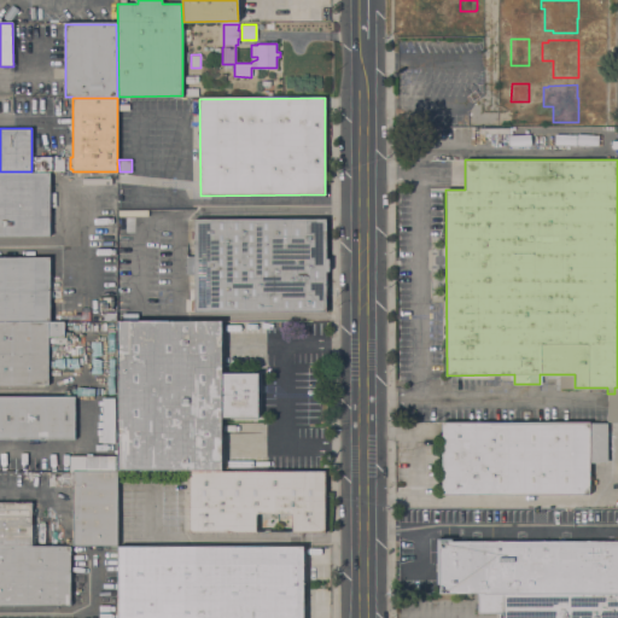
[(0,234),(0,172),(31,172),(50,172),(50,193),(56,193),(56,207),(50,207),(50,234),(0,234)]
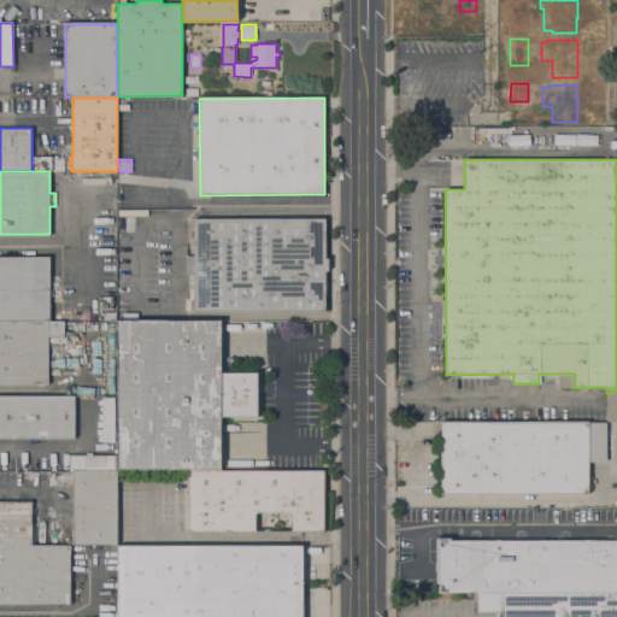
[(325,218),(325,258),(329,258),(329,271),(325,271),(325,311),(195,311),(194,300),(187,300),(187,285),(194,285),(194,274),(186,274),(186,256),(194,256),(194,218),(325,218)]
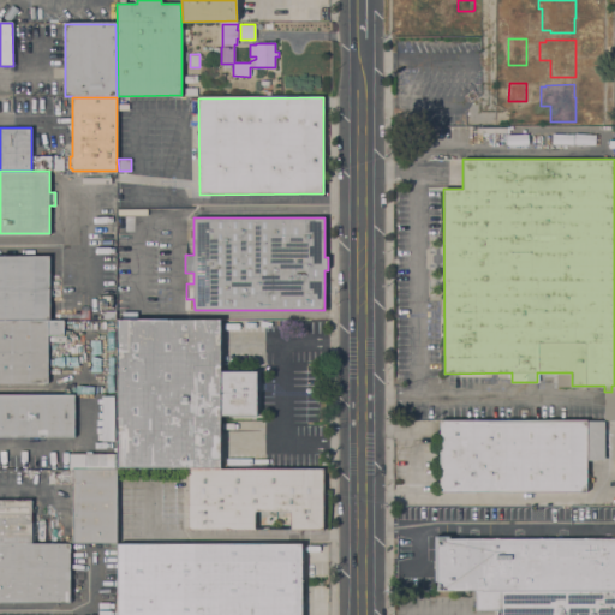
[(0,255),(49,256),(49,316),(0,316),(0,255)]
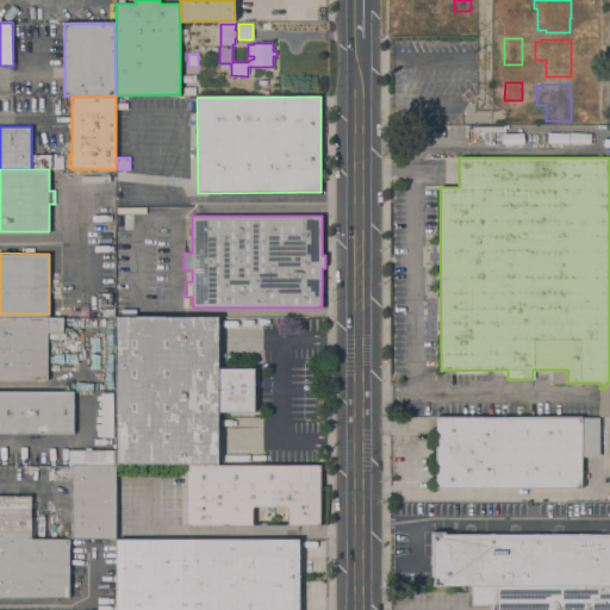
[(112,292),(112,305),(97,305),(97,293),(112,292)]
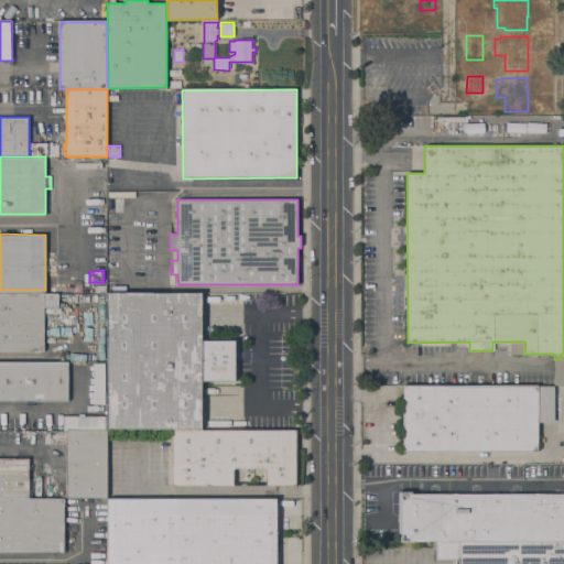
[(0,293),(58,293),(58,306),(44,306),(44,350),(0,350),(0,293)]
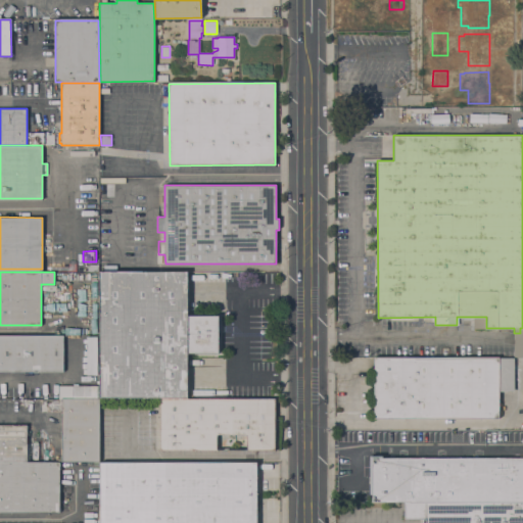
[(187,273),(187,316),(219,316),(219,353),(187,353),(188,397),(100,397),(100,272),(187,272),(187,273)]
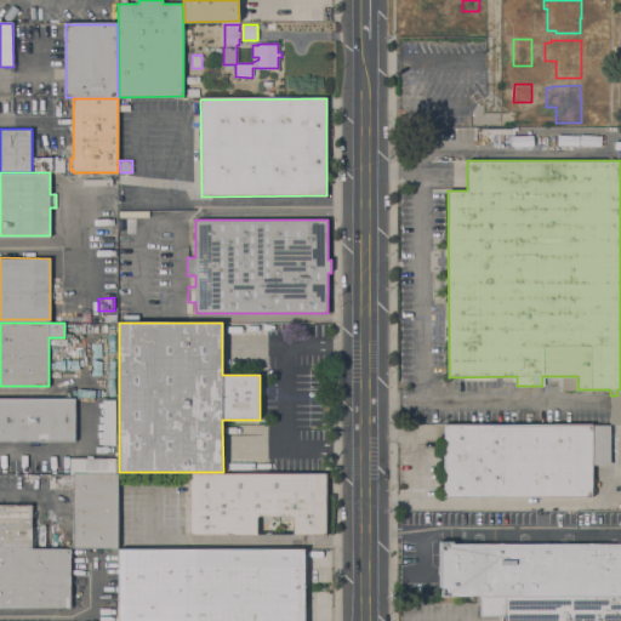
[(103,399),(115,399),(115,445),(103,445),(103,399)]
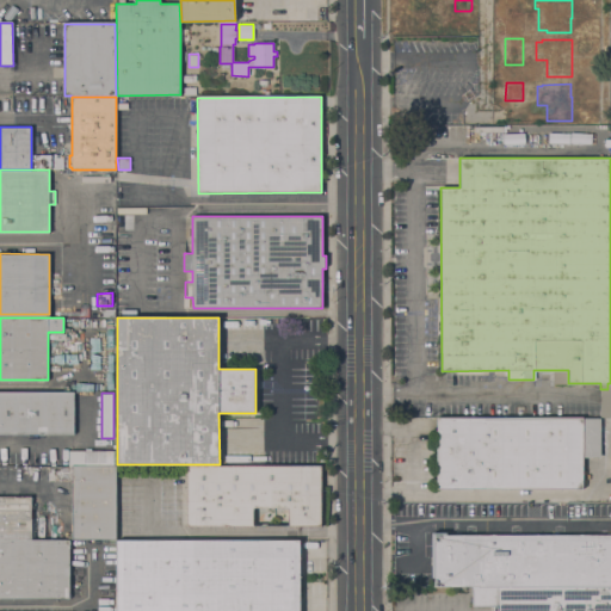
[(74,434),(0,434),(0,394),(74,394),(74,434)]
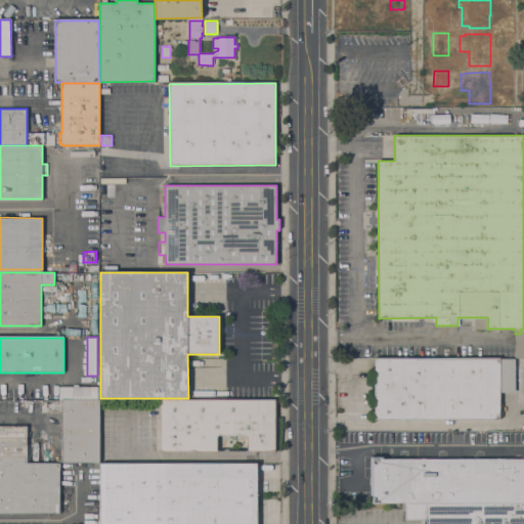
[(515,392),(499,392),(499,419),(375,419),(375,358),(515,358),(515,392)]
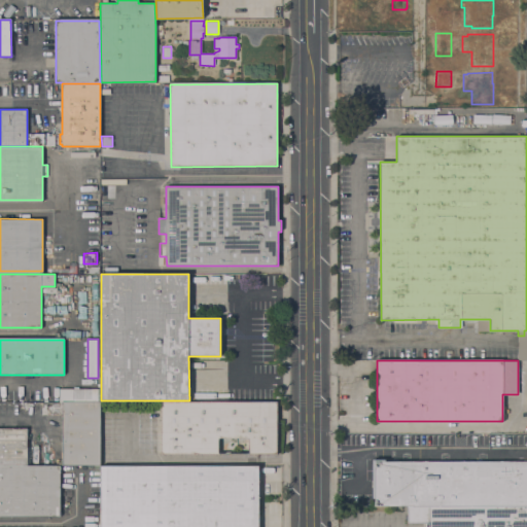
[(60,402),(60,388),(98,388),(98,402),(60,402)]
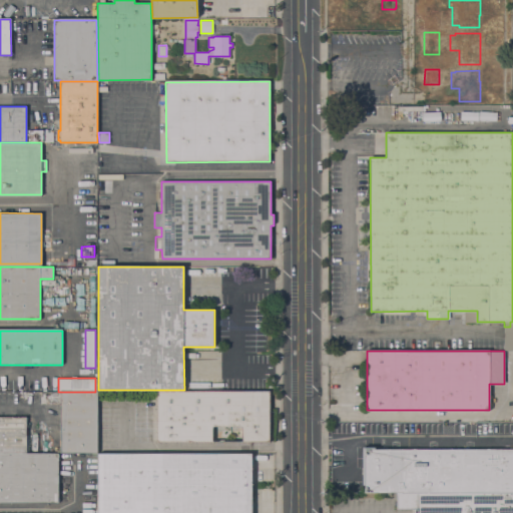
[(95,392),(96,393),(97,452),(60,452),(60,399),(57,399),(56,392),(58,392),(95,392)]
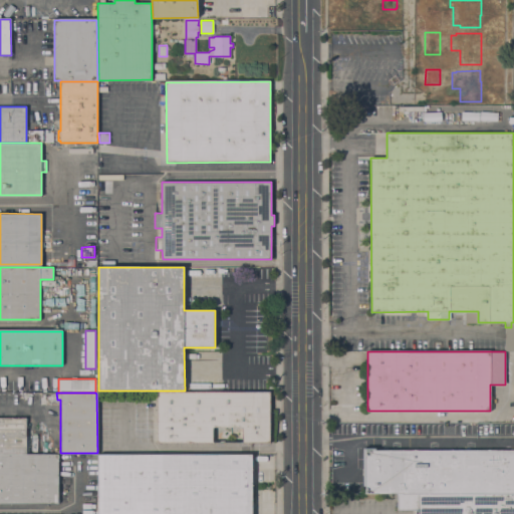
[(157,442),(157,393),(270,393),(270,443),(157,442)]
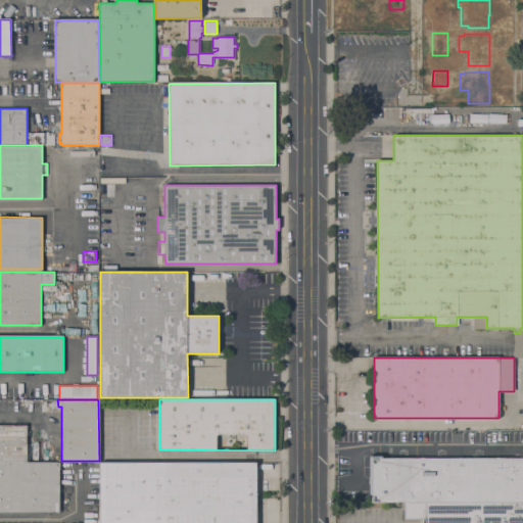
[(0,463),(0,425),(27,425),(27,462),(59,462),(59,463),(0,463)]
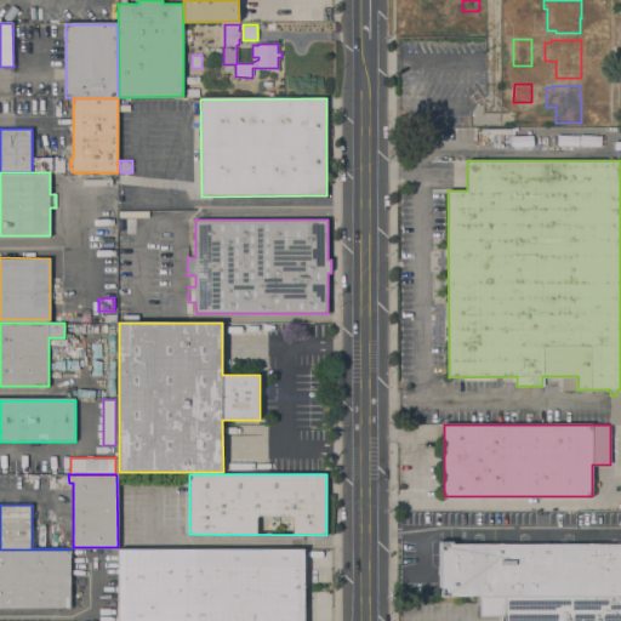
[(480,597),(442,596),(442,587),(439,587),(439,541),(454,541),(454,542),(620,542),(620,598),(480,598),(480,597)]
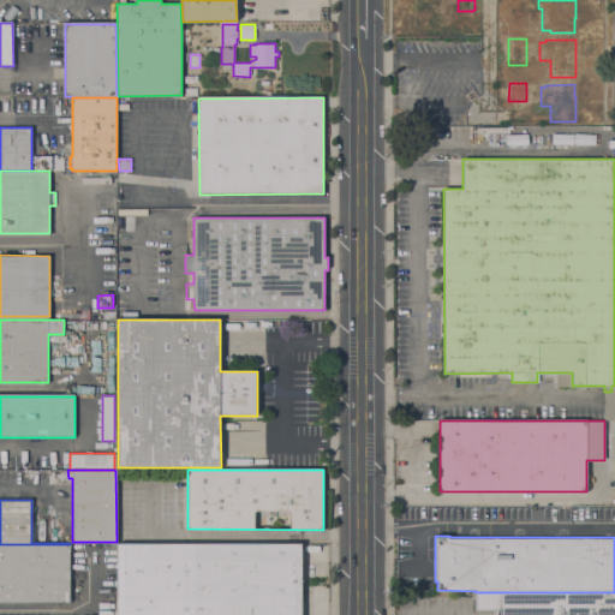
[(70,602),(0,602),(0,544),(70,544),(70,602)]
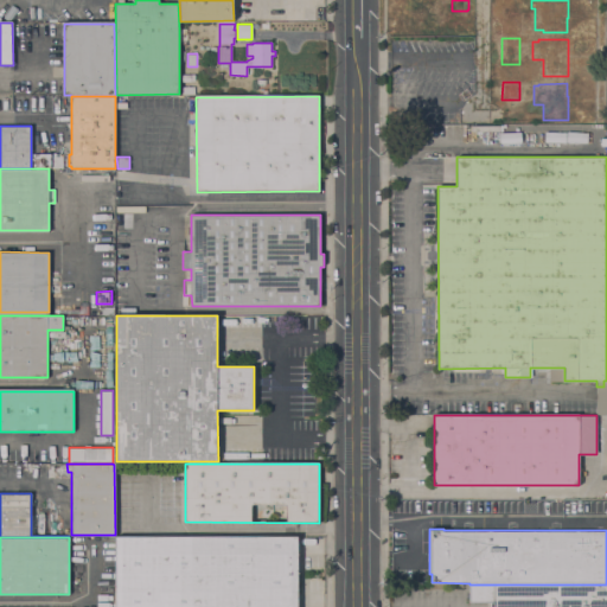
[(298,606),(116,606),(116,538),(298,538),(298,606)]
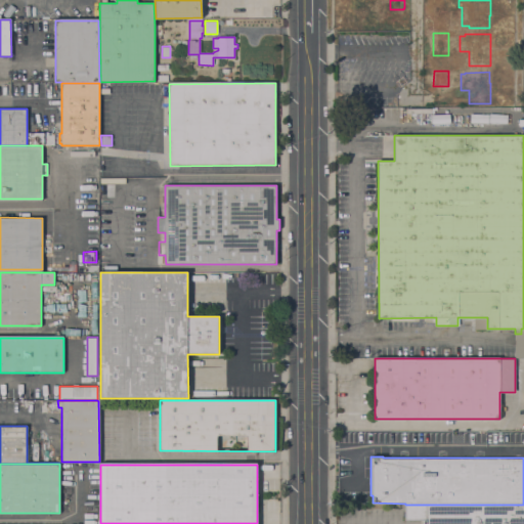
[(523,505),(523,523),(426,523),(426,520),(405,520),(405,505),(523,505)]
